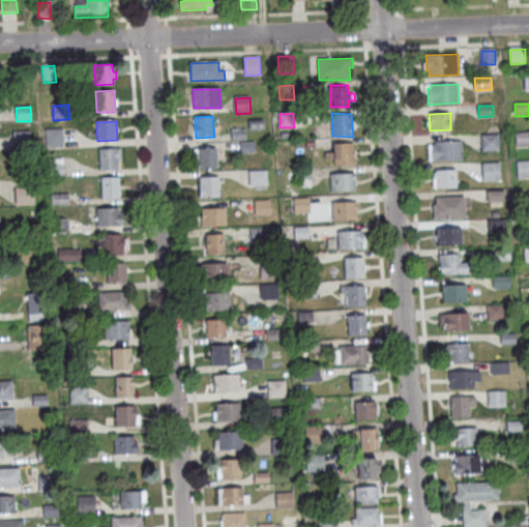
[(250,121),(251,130),(265,129),(264,121),(250,121)]
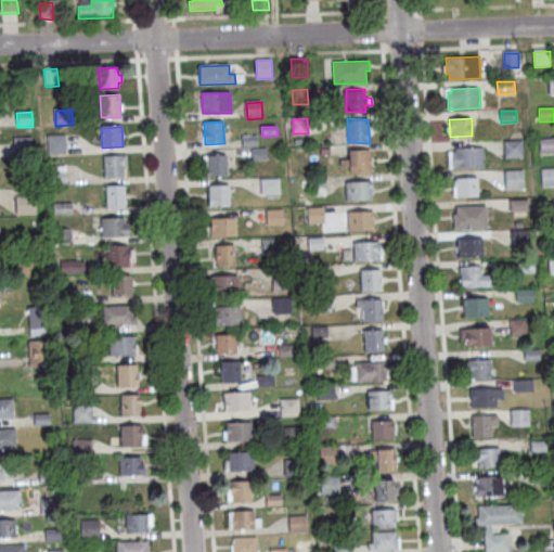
[(49,138),(49,156),(67,156),(66,137),(49,138)]
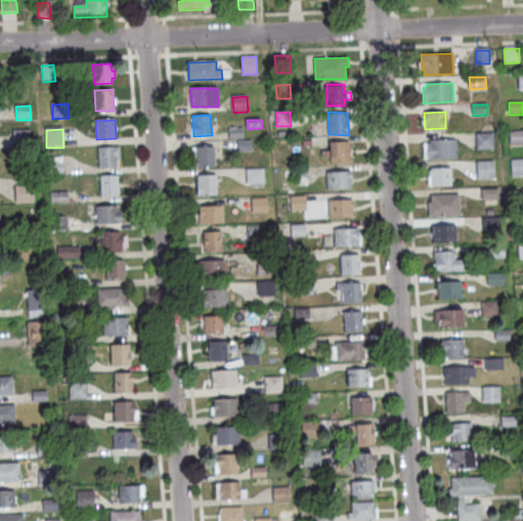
[(229,130),(229,139),(244,139),(244,130),(229,130)]
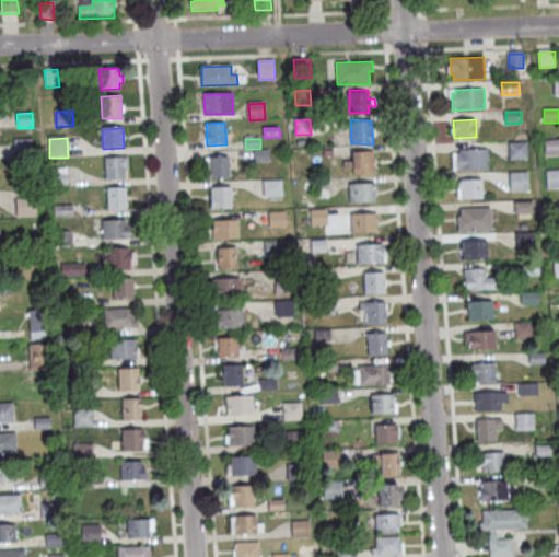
[(14,141),(14,158),(33,157),(32,140),(14,141)]
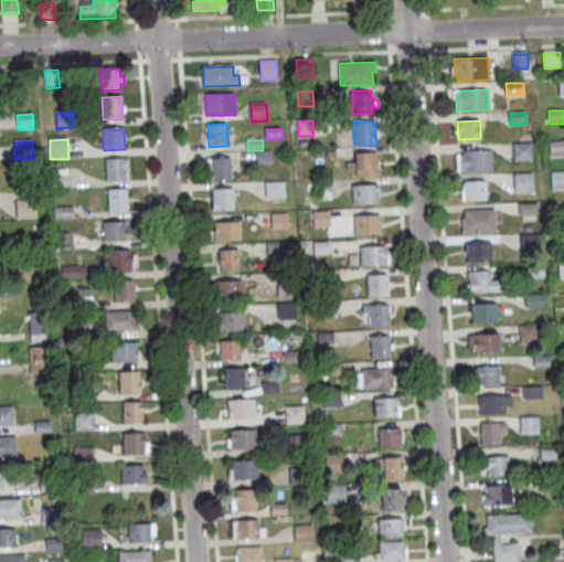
[(550,142),(563,141),(563,156),(551,157),(550,142)]
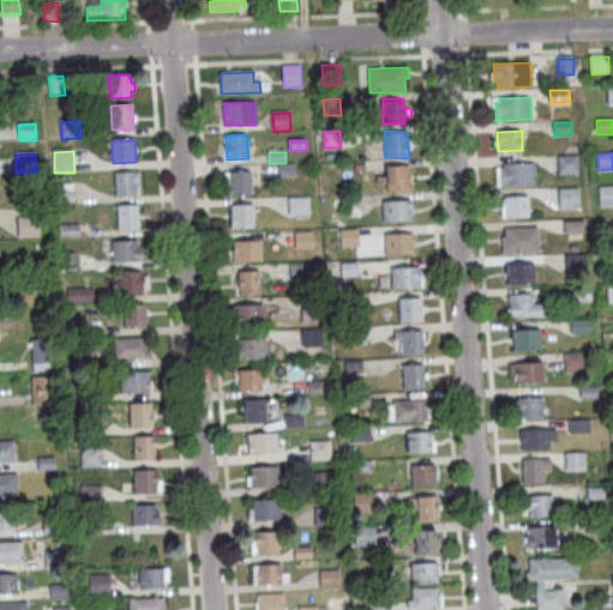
[(558,157),(578,156),(580,175),(559,176),(558,157)]
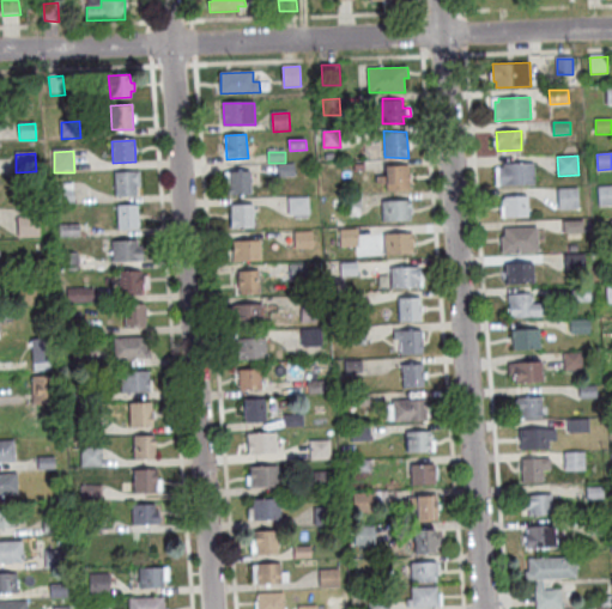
[(504,164),(534,163),(535,186),(501,187),(500,168),(504,168),(504,164)]
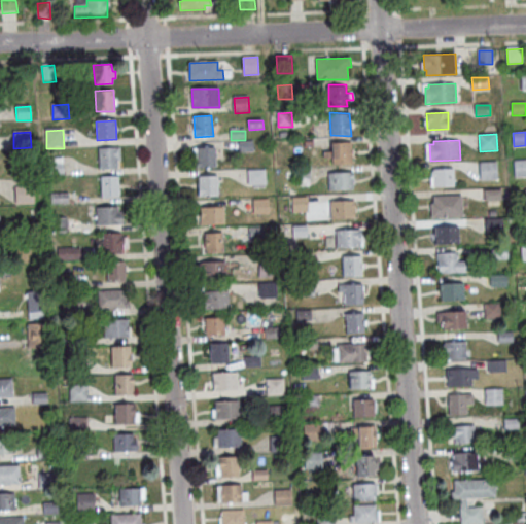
[(239,143),(240,153),(254,152),(253,142),(239,143)]
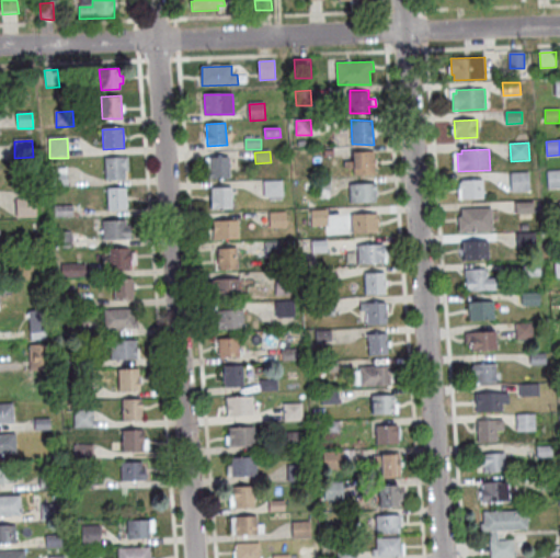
[(354,151),(374,151),(376,173),(354,174),(354,151)]
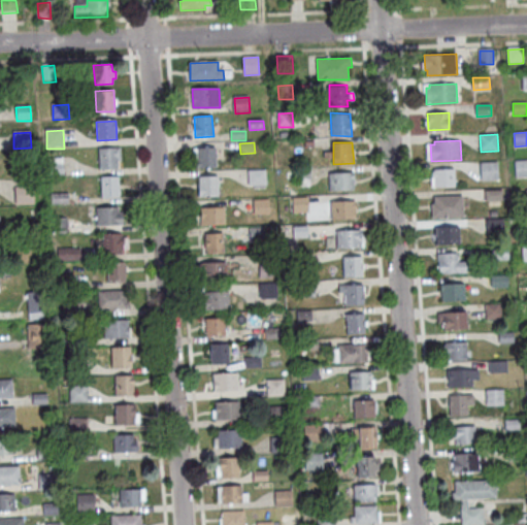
[(99,149),(100,170),(119,170),(118,161),(122,161),(121,148),(99,149)]
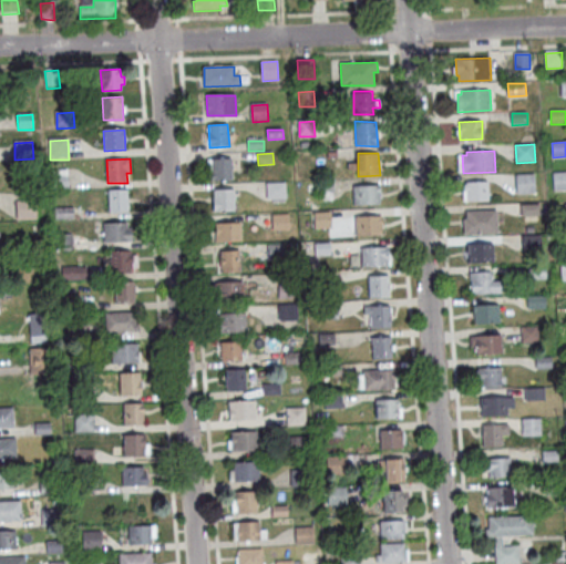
[(212,159),(232,159),(233,180),(213,181),(212,159)]
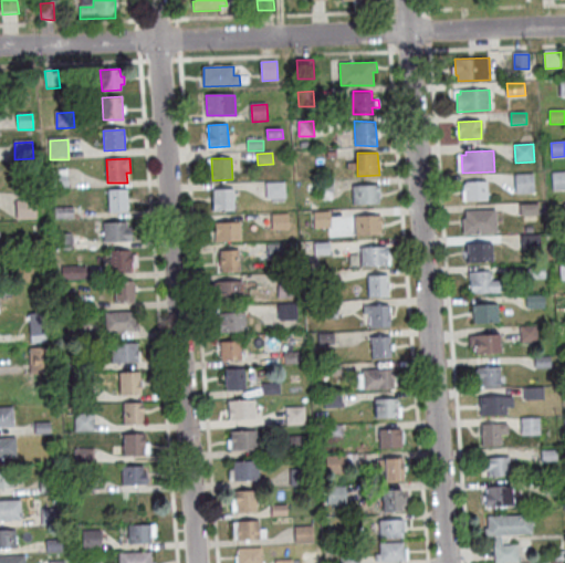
[(53,171),(53,190),(69,189),(69,171),(53,171)]
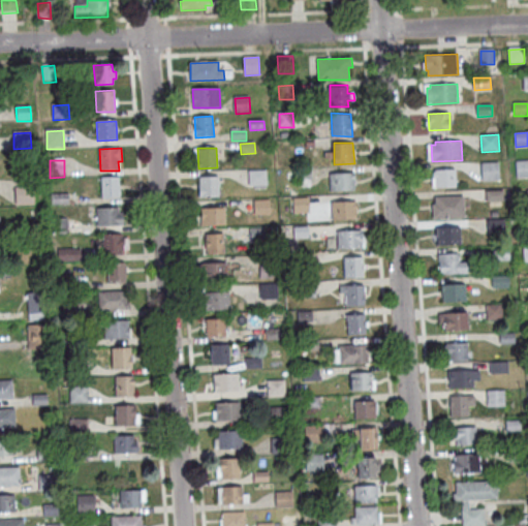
[(527,161),(517,162),(518,180),(527,178),(527,161)]
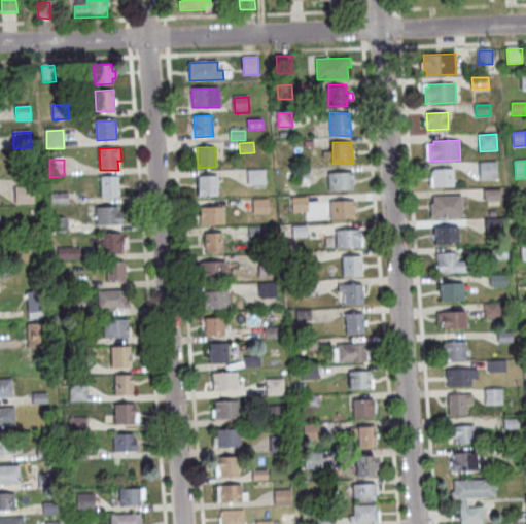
[(480,164),(497,163),(497,181),(481,182),(480,164)]
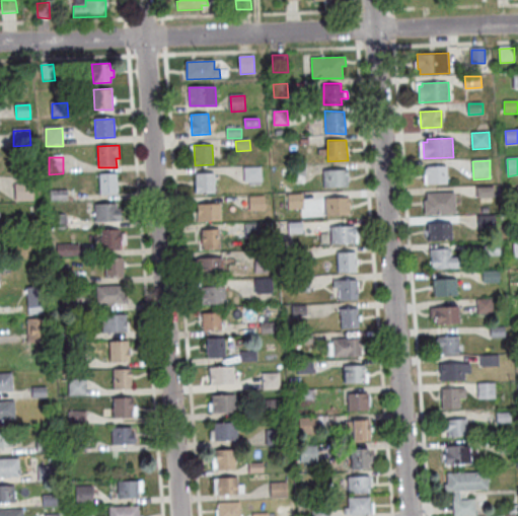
[(290,167),(291,177),(306,176),(306,166),(290,167)]
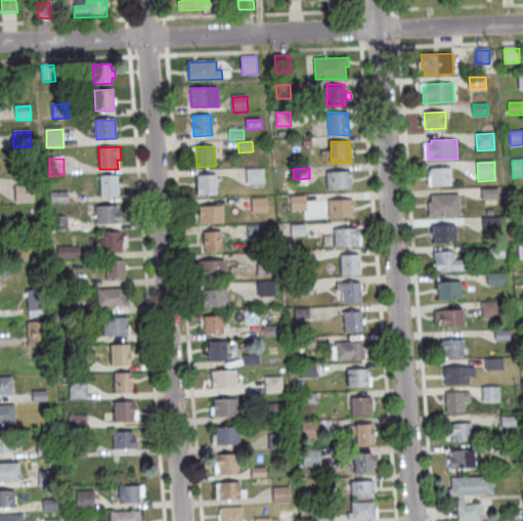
[(431,169),(451,168),(452,186),(431,186),(431,169)]
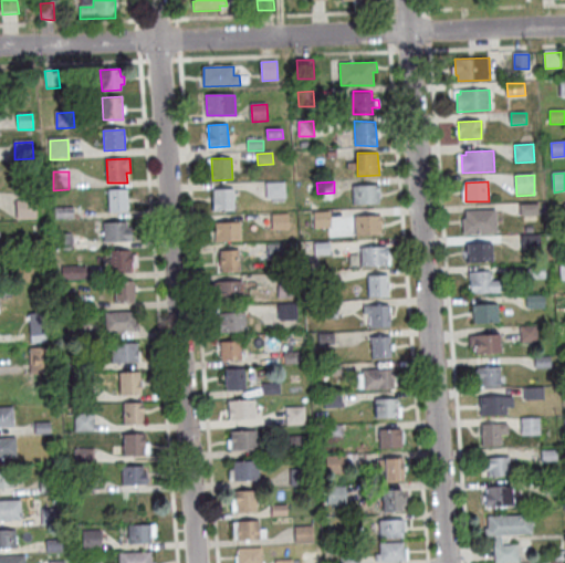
[(267,184),(267,199),(286,198),(285,183),(267,184)]
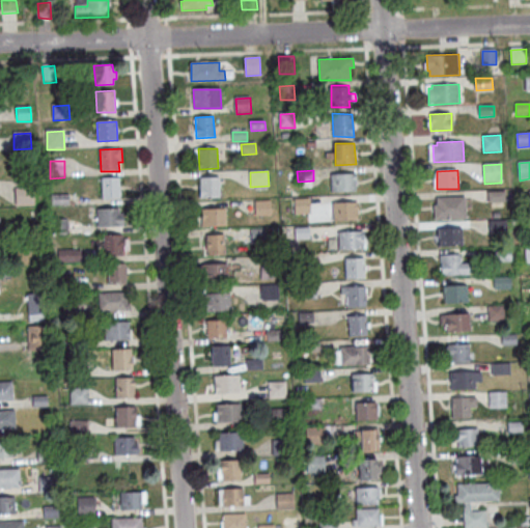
[(331,174),(332,192),(356,191),(355,173),(331,174)]
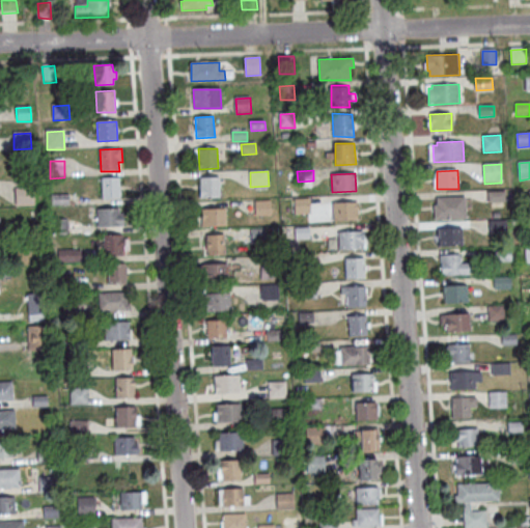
[(102,178),(103,200),(121,199),(119,177),(102,178)]
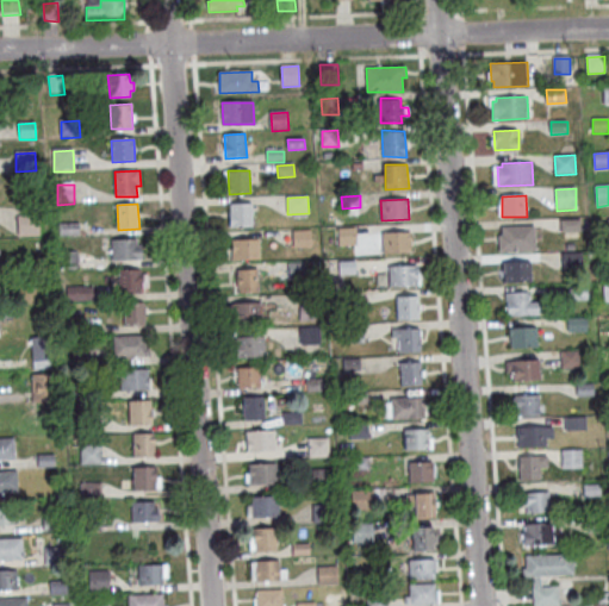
[(229,204),(253,204),(253,227),(229,227),(229,204)]
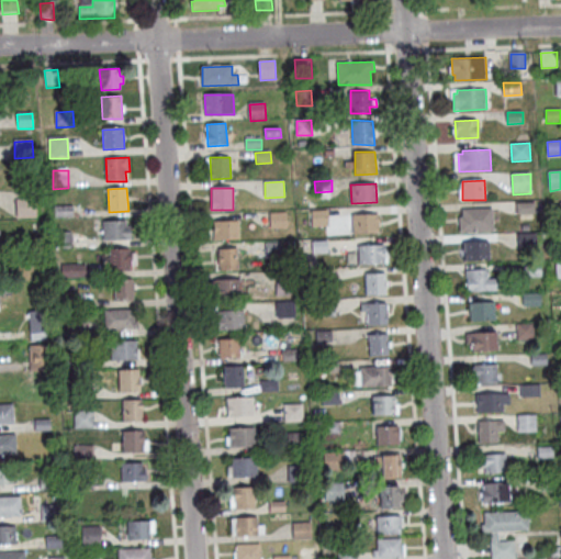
[(17,201),(17,220),(37,220),(36,200),(17,201)]
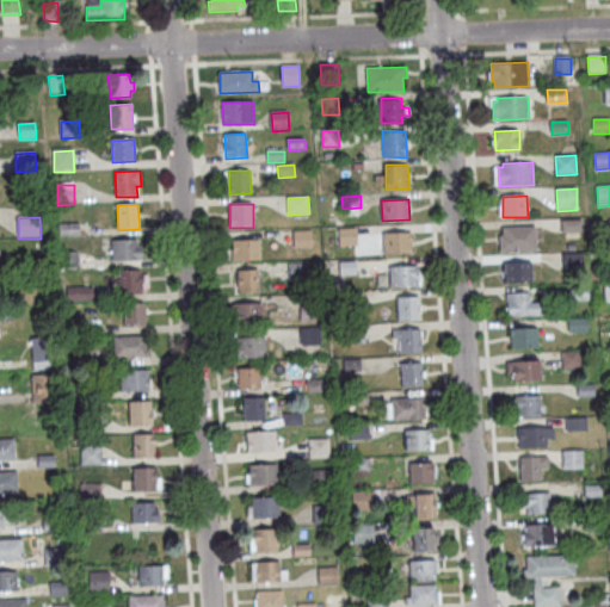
[(561,223),(562,234),(583,234),(583,222),(561,223)]
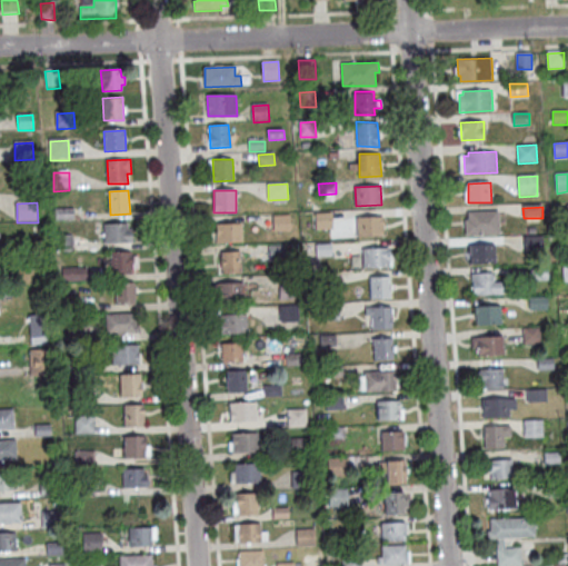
[(56,211),(57,222),(75,221),(73,210),(56,211)]
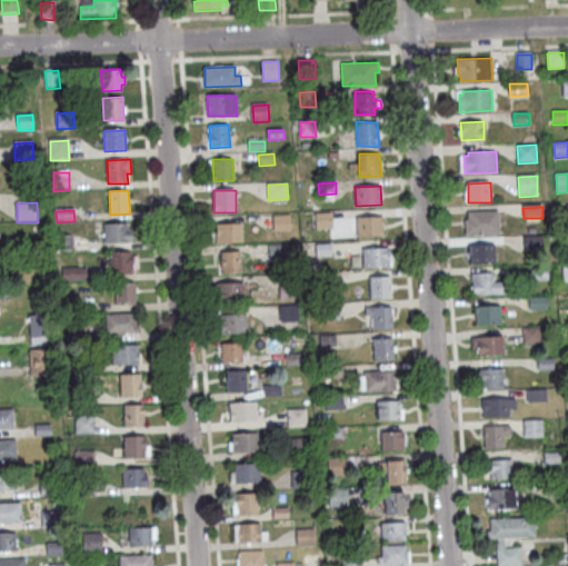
[(468,212),(499,212),(500,236),(466,237),(465,220),(469,220),(468,212)]
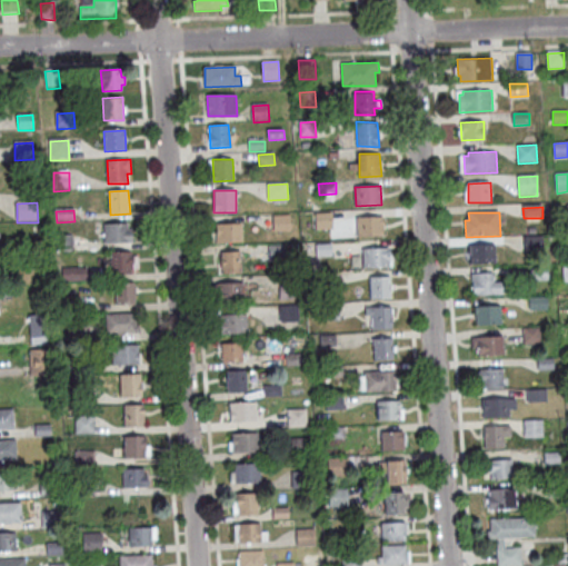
[(316,215),(317,230),(334,229),(332,214),(316,215)]
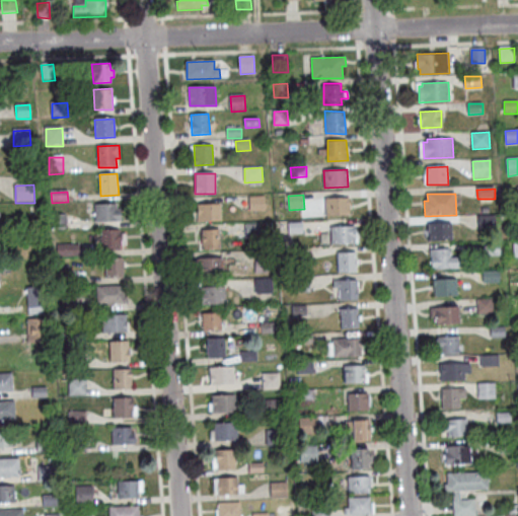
[(249,197),(250,212),(266,211),(265,197),(249,197)]
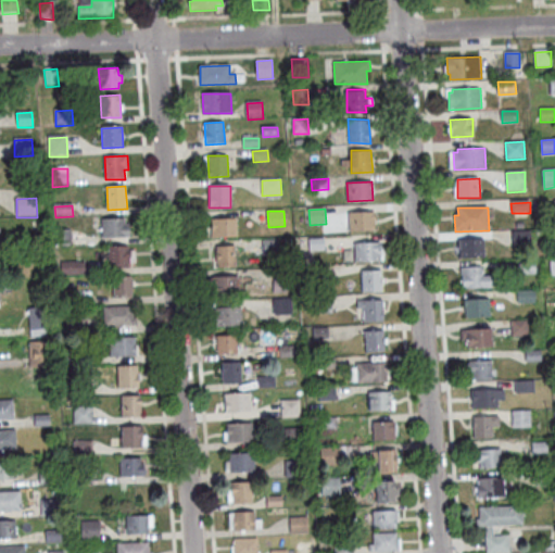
[(349,213),(349,231),(375,230),(374,211),(349,213)]
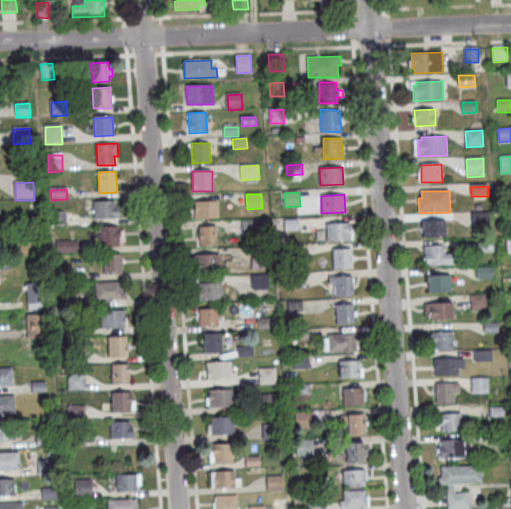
[(94,202),(94,220),(120,219),(119,206),(115,206),(115,201),(94,202)]
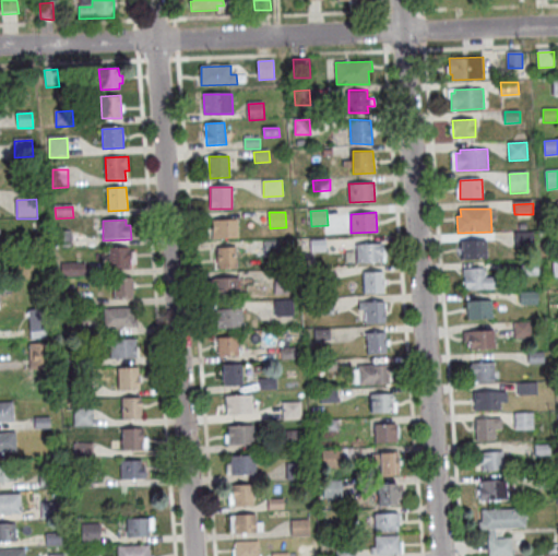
[(212,221),(213,238),(239,238),(238,220),(212,221)]
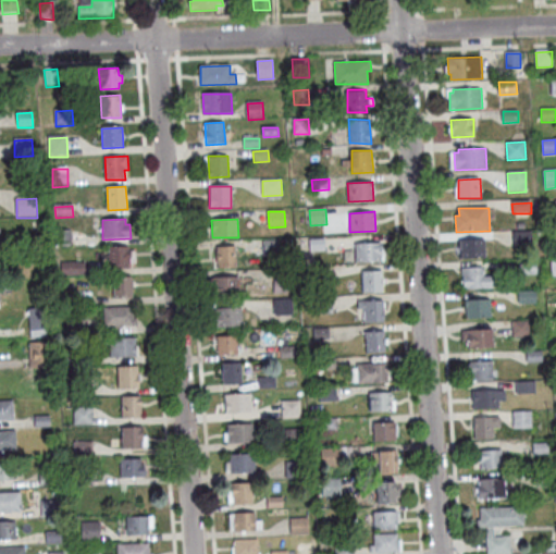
[(57,233),(57,248),(73,247),(72,232),(57,233)]
